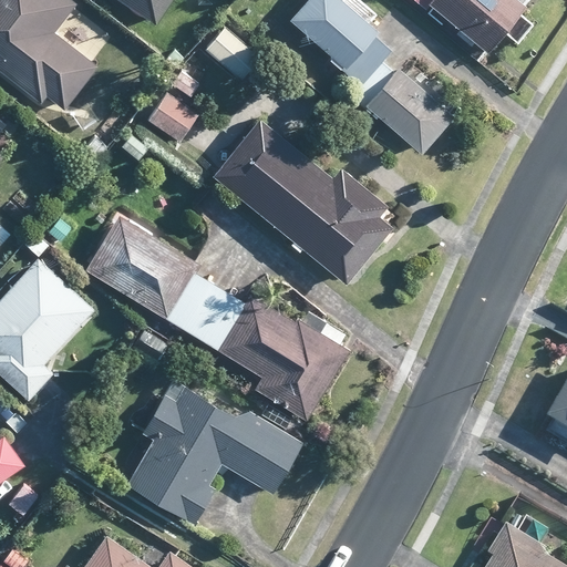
[(52,33),(73,7),(75,3),(70,0),(0,0),(0,72),(39,102),(44,94),(63,109),(66,103),(95,65),(91,62),(52,33)]
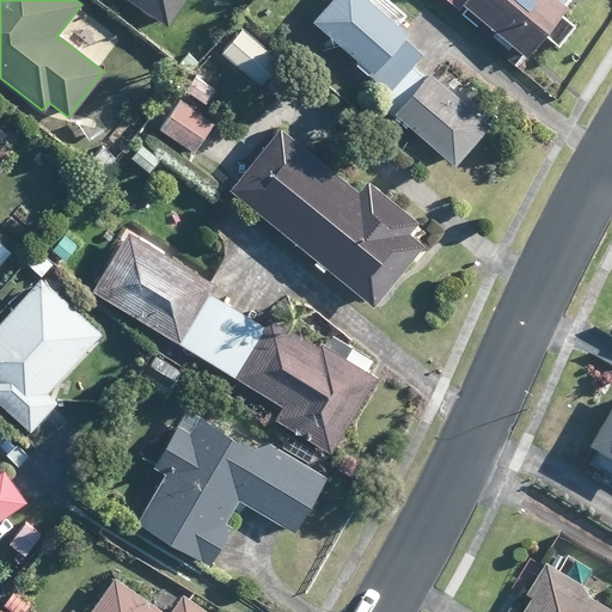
[(126,0),(166,26),(183,0),(126,0)]
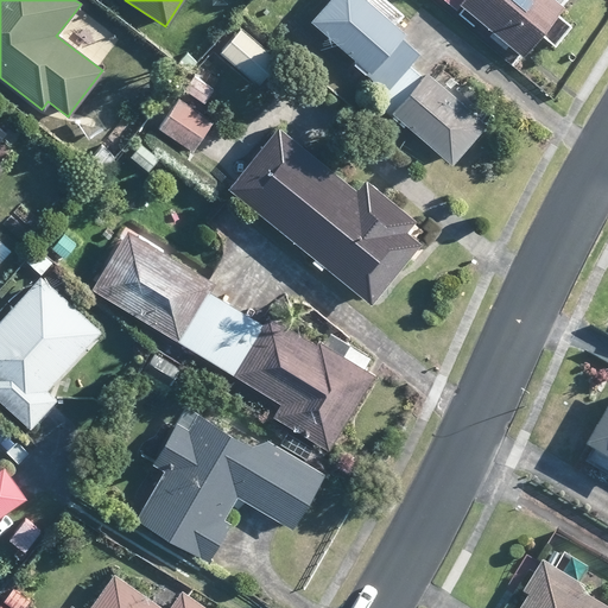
[(401,35),(365,4),(360,0),(324,0),(306,20),(354,61),(352,63),(363,73),(380,88),(401,63),(405,67),(416,55),(398,39),(401,35)]
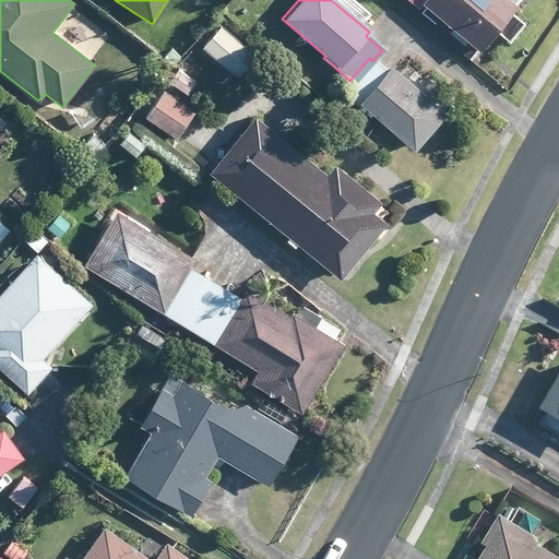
[(406,0),(416,8),(419,4),(456,35),(454,38),(462,44),(464,40),(477,51),(495,31),(507,42),(522,24),(508,12),(518,0),(406,0)]
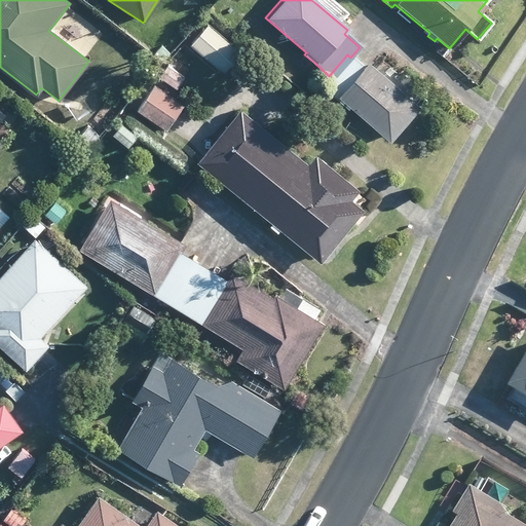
[(224,70),(239,52),(207,25),(188,45),(221,74),(224,70)]
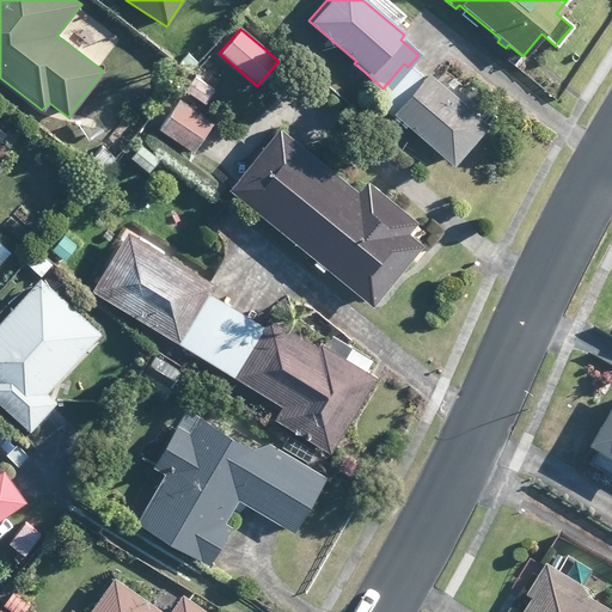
[(420,77),(408,67),(404,63),(383,89),(373,99),(450,166),(485,124),(484,123),(482,121),(435,81),(424,72),(420,77)]
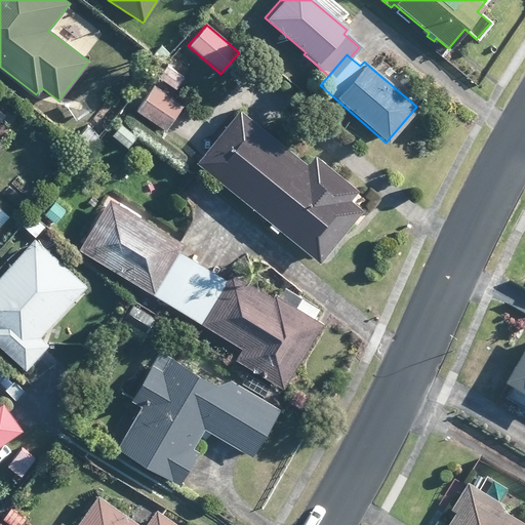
[(381,72),(386,71),(387,67),(386,63),(381,61),(377,63),(376,65),(375,66),(377,71),(381,72)]
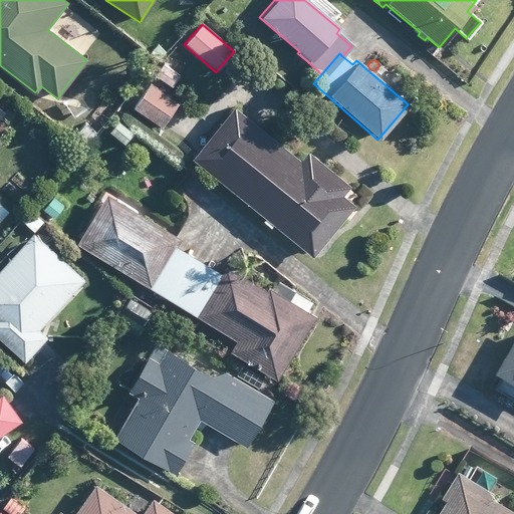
[(155,75),(171,87),(180,74),(164,63),(155,75)]
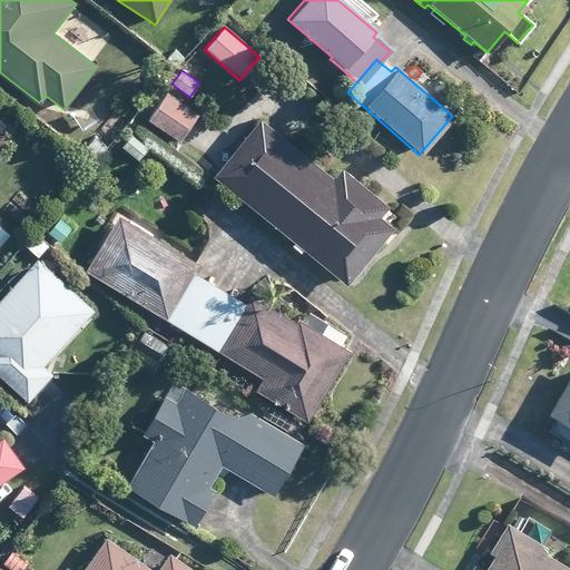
[(197,114),(193,110),(166,92),(147,119),(177,141),(193,119),(197,114)]
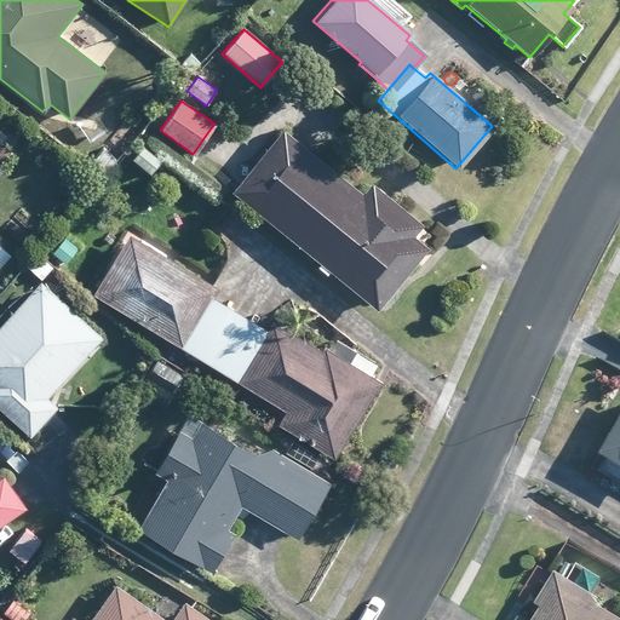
[(308,151),(288,136),(281,130),(244,177),(237,183),(230,191),(374,310),(405,274),(426,248),(412,236),(420,224),(369,182),(360,194),(308,151)]
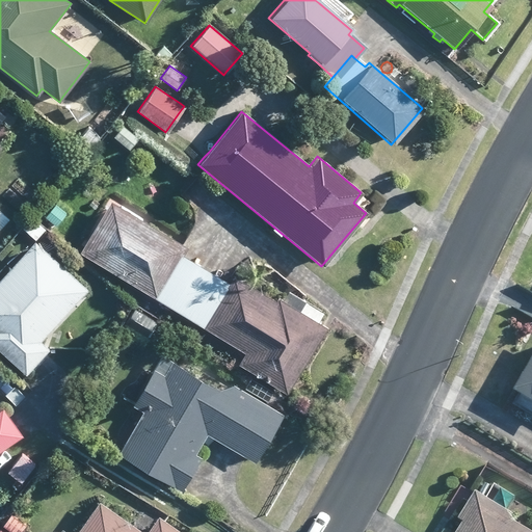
[(137,138),(122,126),(112,136),(128,149),(137,138)]
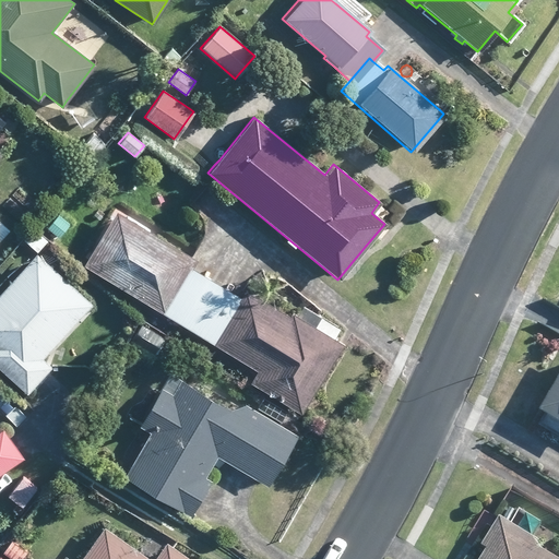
[(191,259),(149,233),(114,211),(81,264),(181,325),(210,280),(191,270),(197,261),(191,259)]
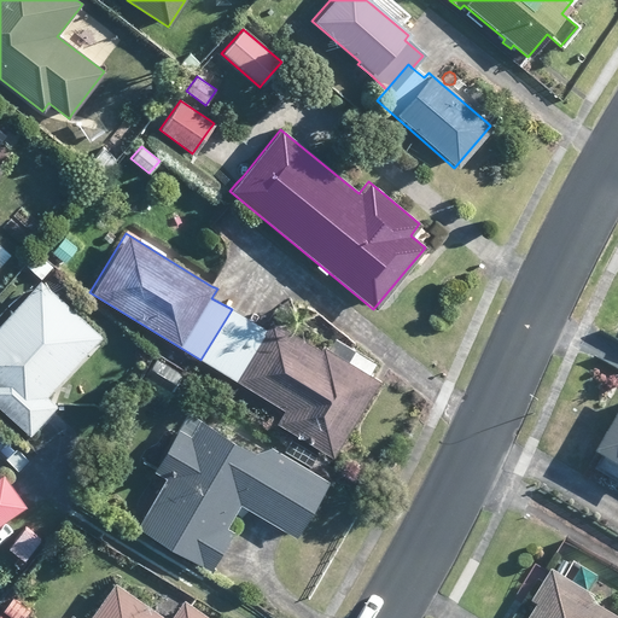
[(63,235),(51,252),(65,262),(77,248),(63,235)]
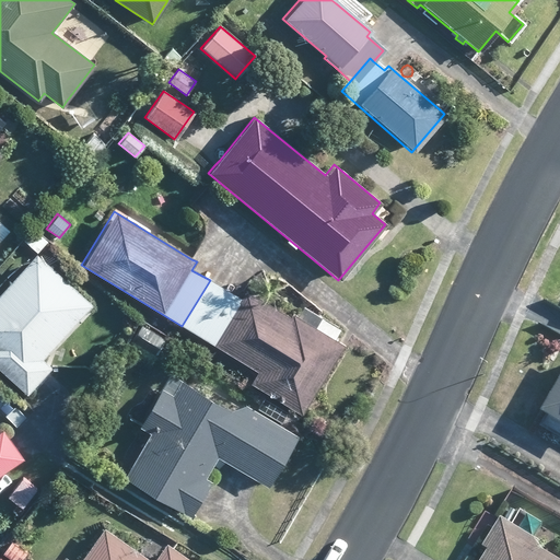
[(0,241),(10,230),(0,221),(0,241)]
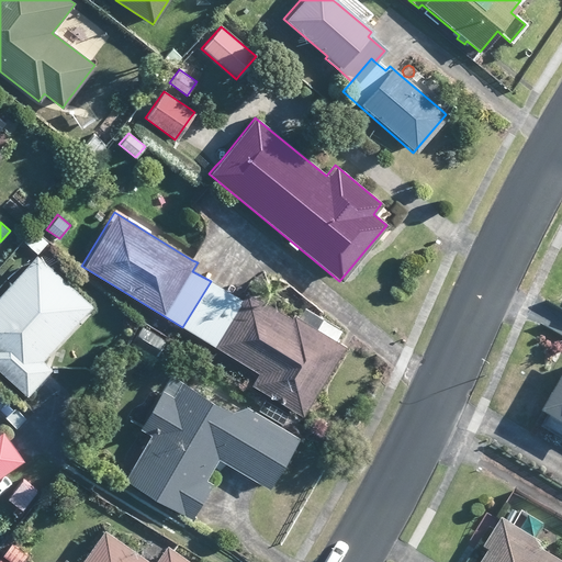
[(22,240),(36,253),(46,242),(32,229),(22,240)]
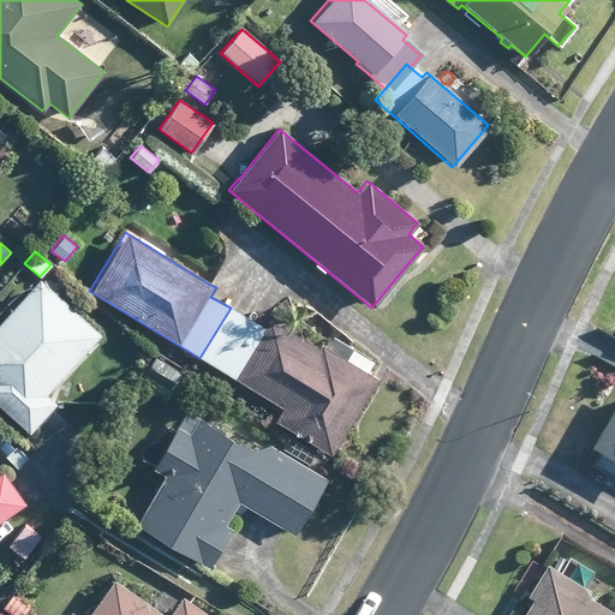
[(66,303),(52,292),(37,279),(0,320),(0,406),(29,431),(37,421),(52,406),(54,404),(43,394),(94,338),(99,333),(66,303)]
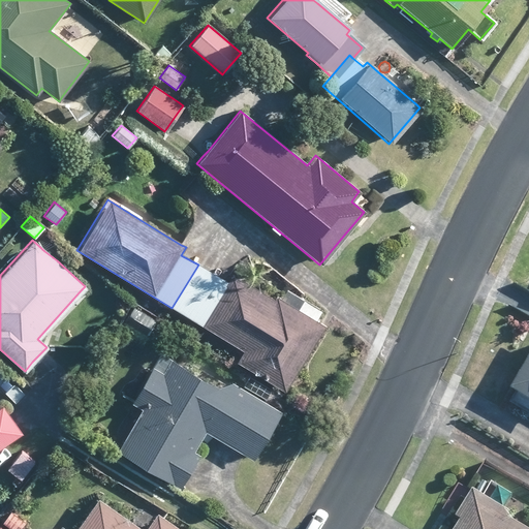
[(274,300),(237,278),(230,274),(226,282),(198,265),(172,308),(243,351),(236,362),(285,392),(324,328),(319,324),(314,320),(320,310),(302,299),(296,310),(293,309),(282,302),(275,298),(274,300)]
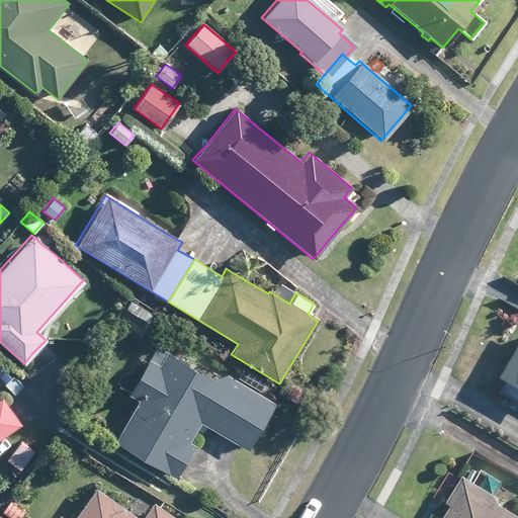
[(153,314),(130,300),(121,315),(145,328),(153,314)]
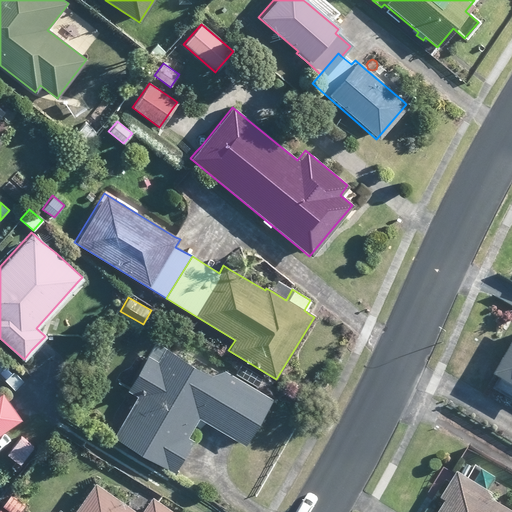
[(511,336),(488,377),(495,381),(511,391),(511,336)]
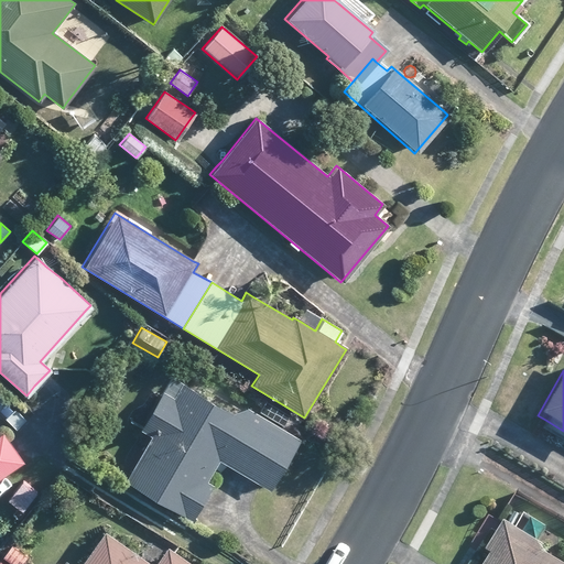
[(231,413),(187,387),(181,383),(172,398),(162,392),(140,430),(151,436),(125,480),(191,519),(210,485),(204,481),(215,465),(218,459),(227,465),(260,485),(268,489),(299,438),(246,408),(241,410),(231,413)]
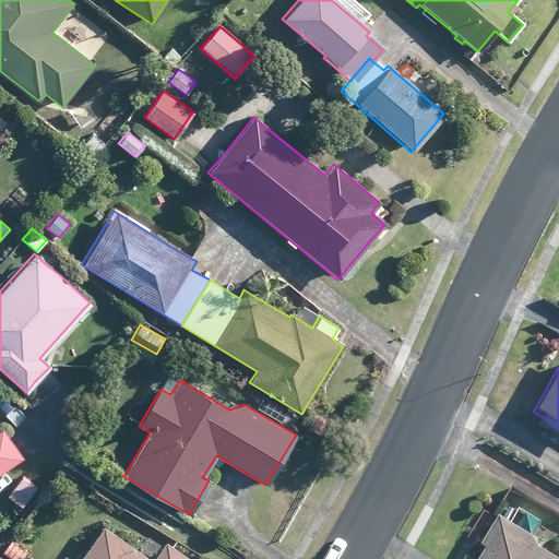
[(0,473),(22,458),(1,428),(0,428),(0,473)]
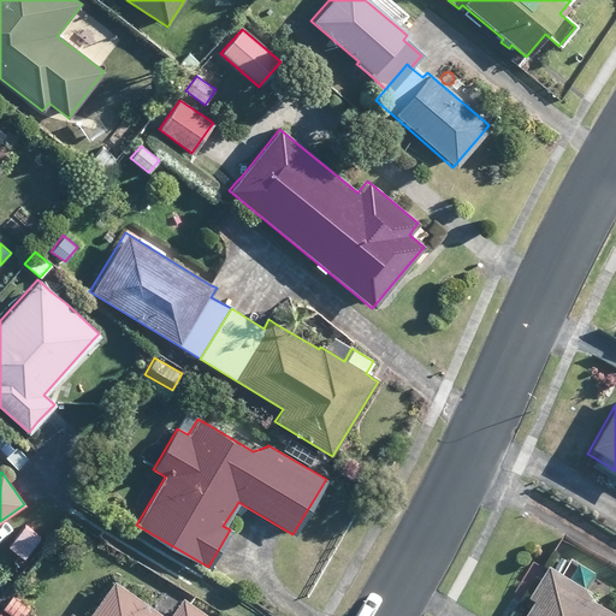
[(23,557),(41,534),(27,523),(10,546),(23,557)]
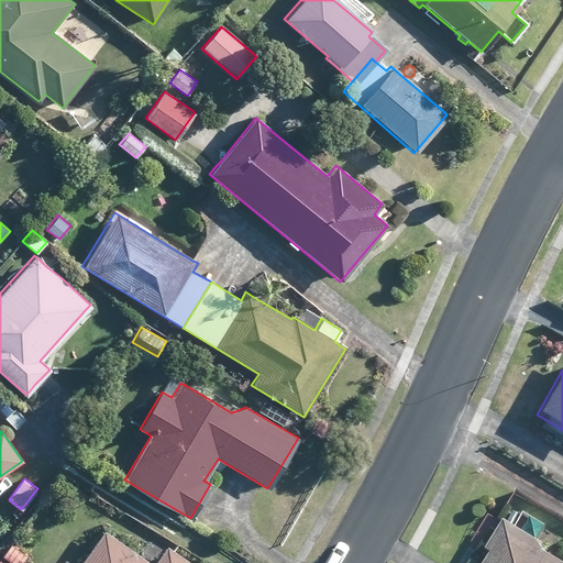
[(541,548),(512,530),(498,521),(481,550),(486,552),(478,562),(553,562),(541,555),(538,553),(541,548)]
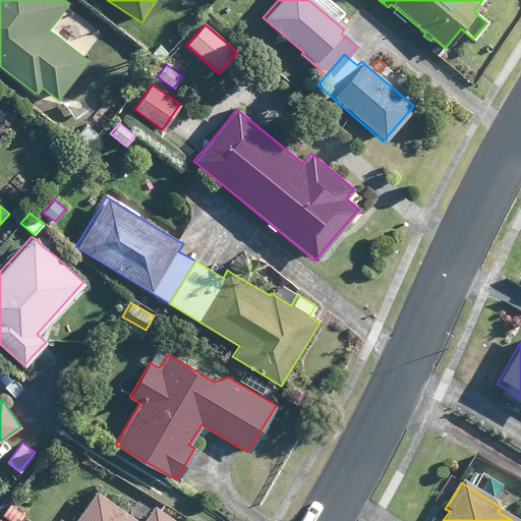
[(175,520),(153,505),(140,520),(138,520),(96,490),(73,520),(55,520),(53,520),(52,520),(175,520)]
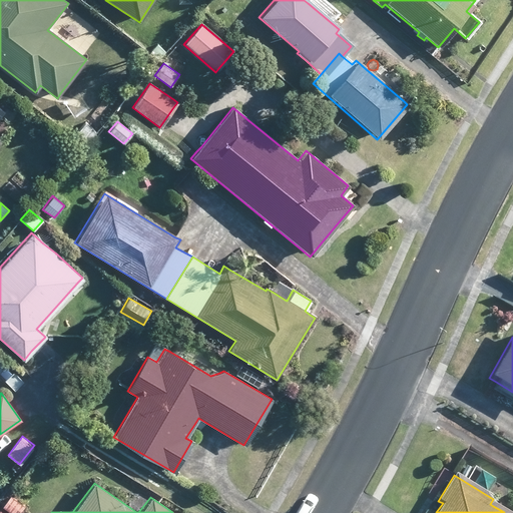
[(11,512),(18,512),(21,509),(24,506),(10,495),(2,506),(11,512)]
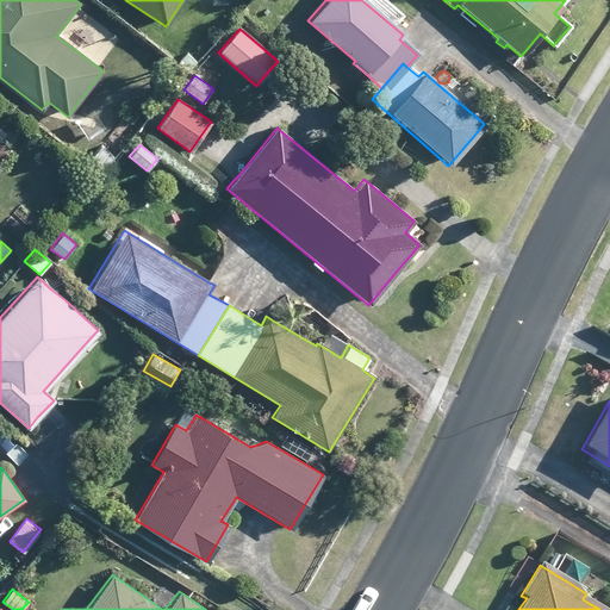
All buildings are outlined.
